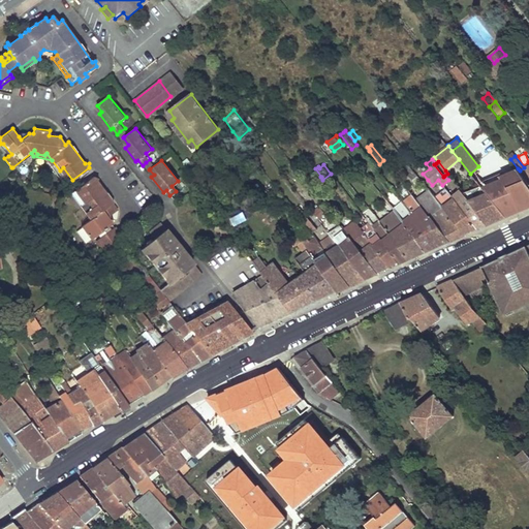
[(410,165),(408,167),(405,168),(412,178),(417,175),(410,165)]
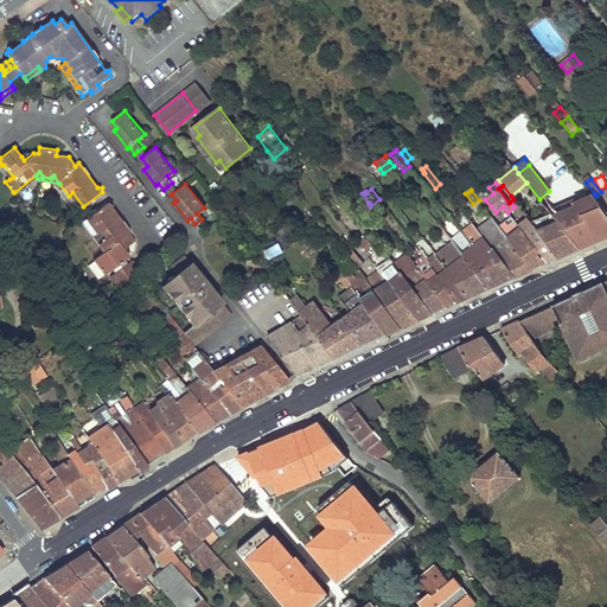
[(83,206),(72,192),(69,196),(68,196),(78,210),(83,206)]
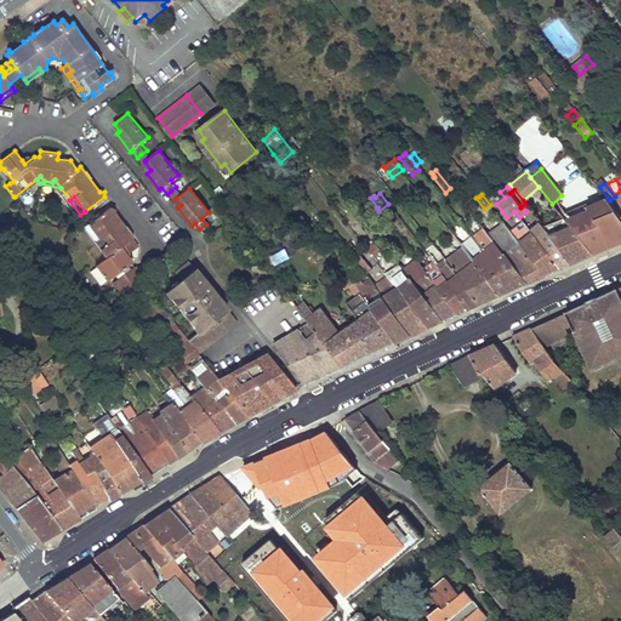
[(590,208),(563,217),(569,226),(592,254),(614,244),(620,241),(620,214),(616,208),(614,204),(610,200),(607,197),(587,205),(590,208)]
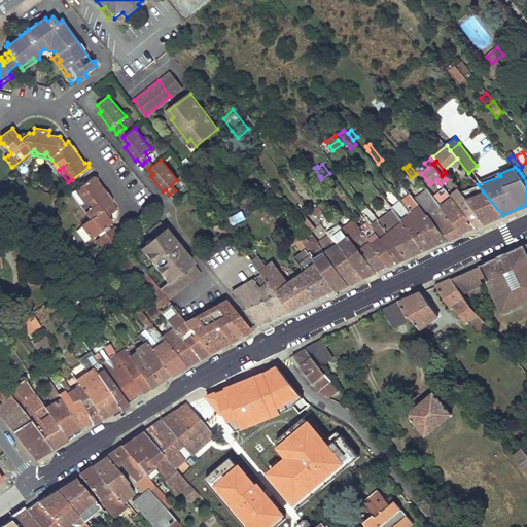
[(335,180),(329,173),(321,179),(326,186),(335,180)]
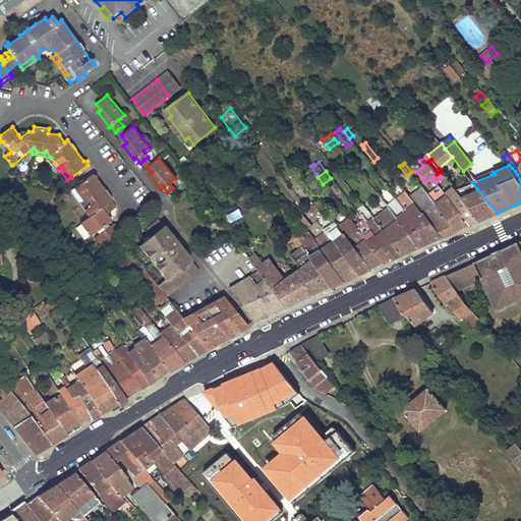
[(111,221),(111,219),(111,216),(108,216),(106,213),(102,207),(112,198),(97,177),(97,175),(93,174),(74,189),(82,199),(79,203),(90,216),(80,223),(82,225),(90,234),(91,236),(111,221)]
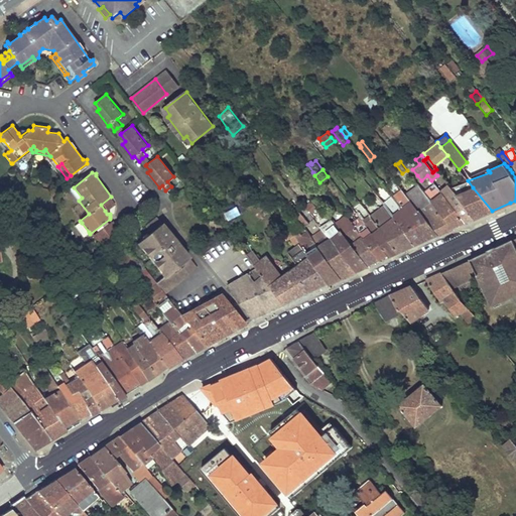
[(467,179),(453,189),(457,195),(460,194),(462,196),(473,187),(468,180),(467,179)]
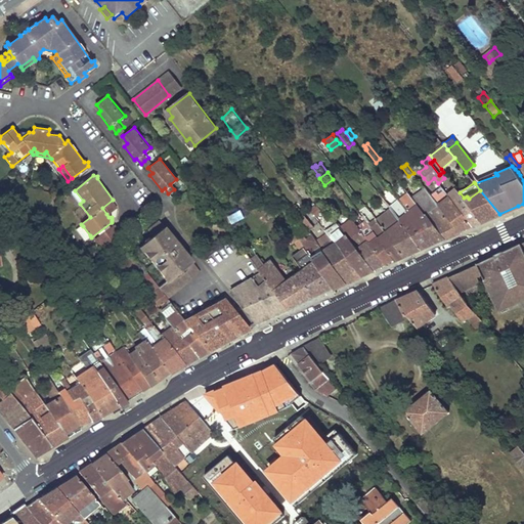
[(416,194),(409,187),(406,190),(410,195),(412,198),(416,194)]
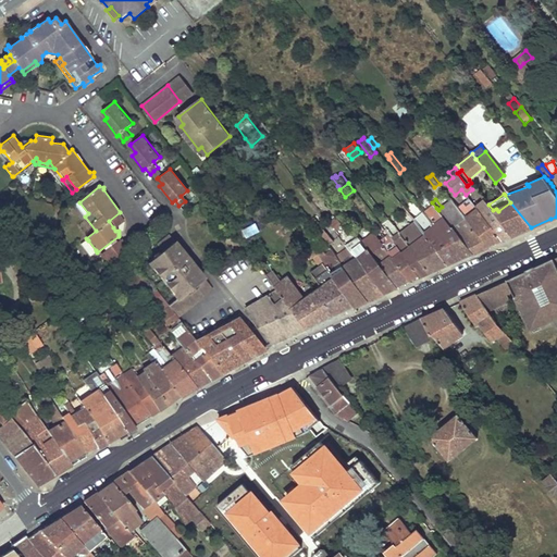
[(473,254),(490,246),(467,218),(458,207),(453,199),(442,207),(438,210),(472,252),(473,254)]
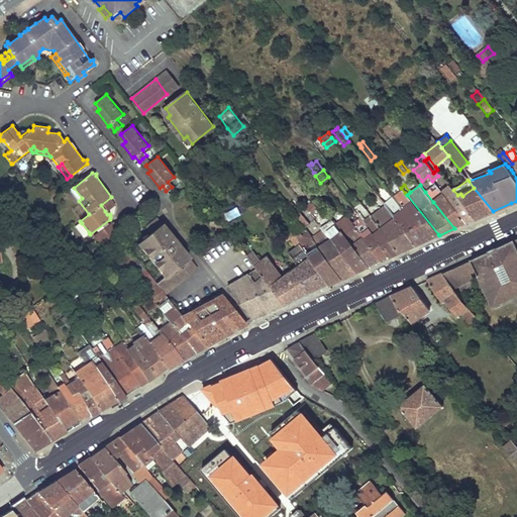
[(441,192),(435,185),(425,192),(433,202),(443,195),(441,192)]
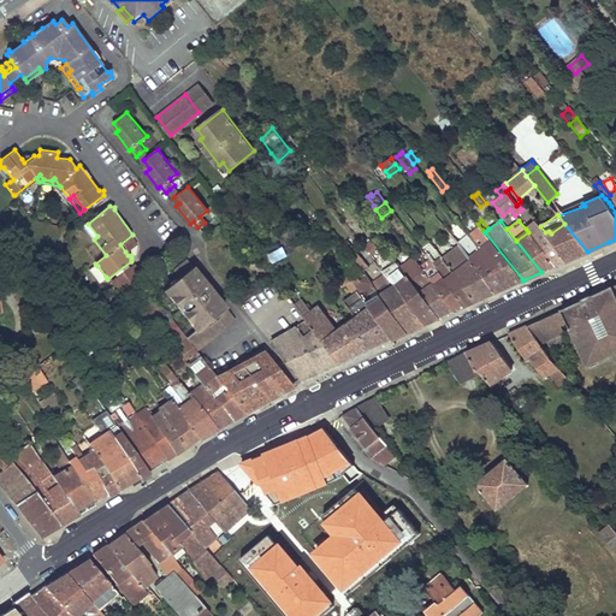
[(314,227),(309,221),(303,225),(309,232),(314,227)]
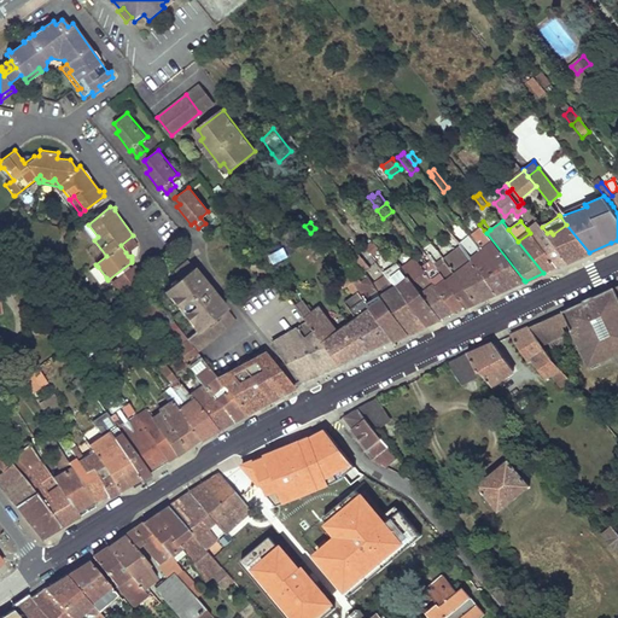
[(567,262),(547,233),(542,227),(538,222),(528,229),(530,233),(557,267),(567,262)]
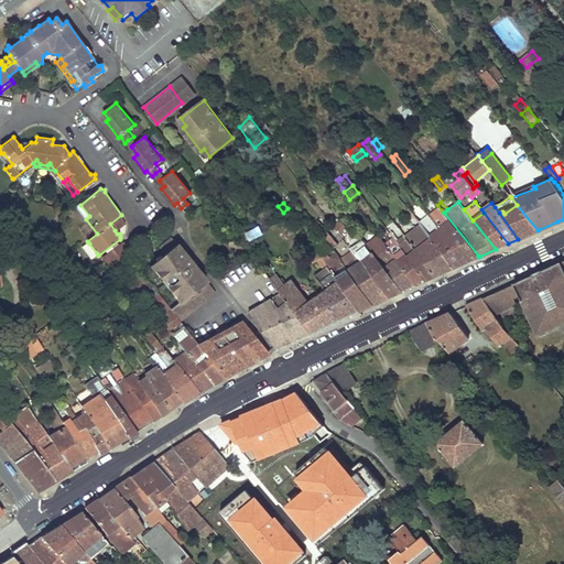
[(89,216),(80,205),(77,208),(86,219),(89,216)]
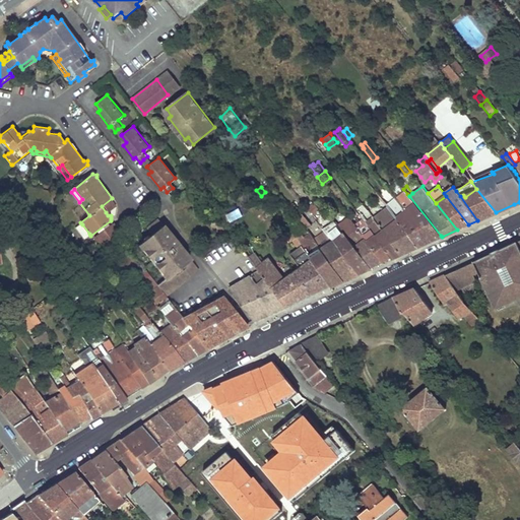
[(463,195),(460,196),(477,220),(496,212),(476,189),(465,197),(463,195)]
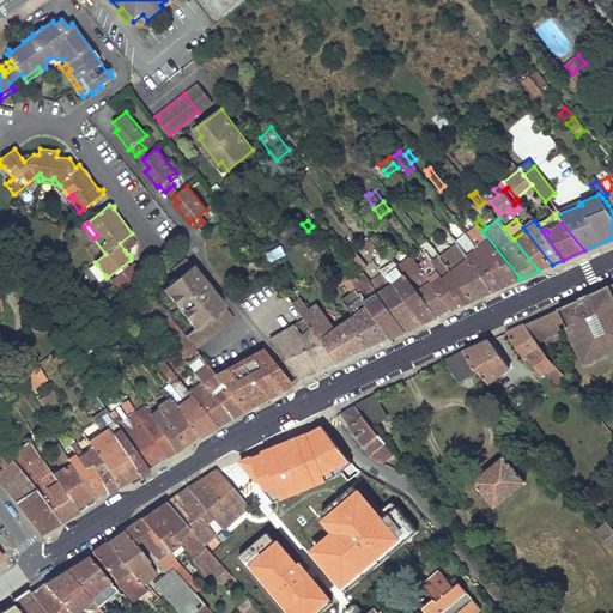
[(484,244),(478,249),(480,252),(507,284),(520,278),(483,231),(480,229),(474,234),(477,237),(478,235),(484,244)]
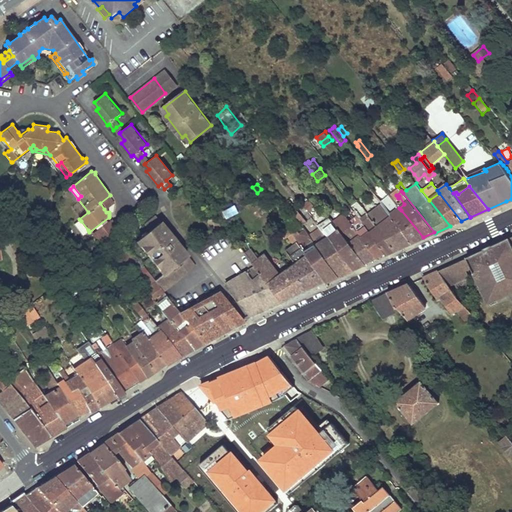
[(461,221),(439,193),(429,200),(450,226),(461,221)]
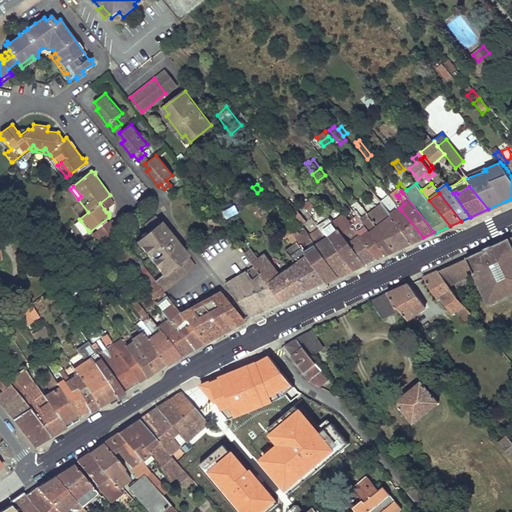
[(110,195),(100,203),(104,209),(115,201),(110,195)]
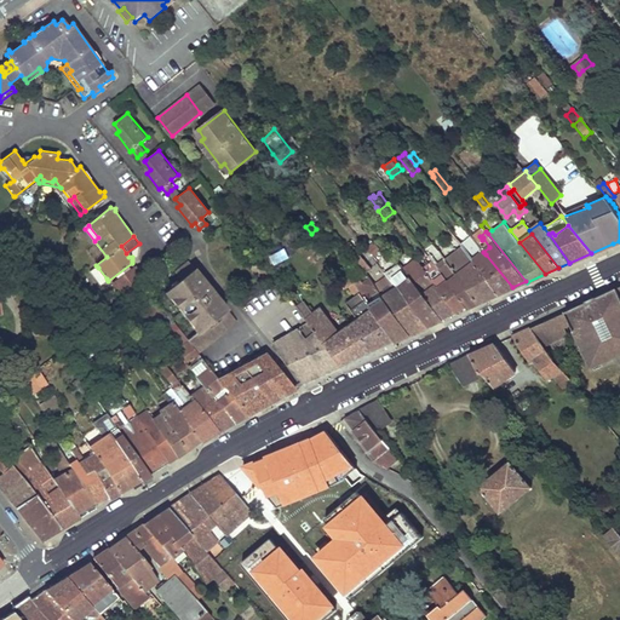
[(483,252),(472,237),(461,246),(464,248),(498,294),(512,287),(486,254),(483,252)]
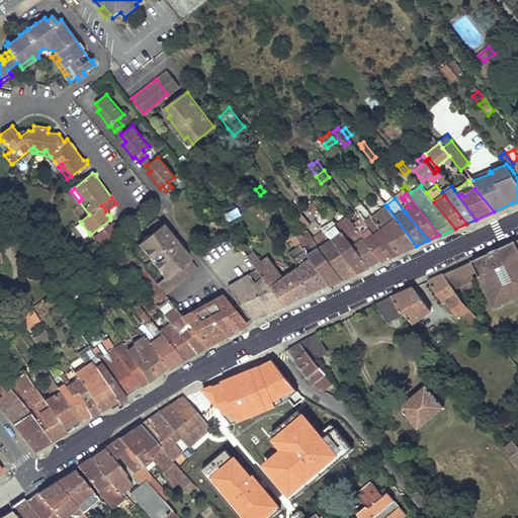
[(305,229),(309,226),(291,203),(288,206),(305,229)]
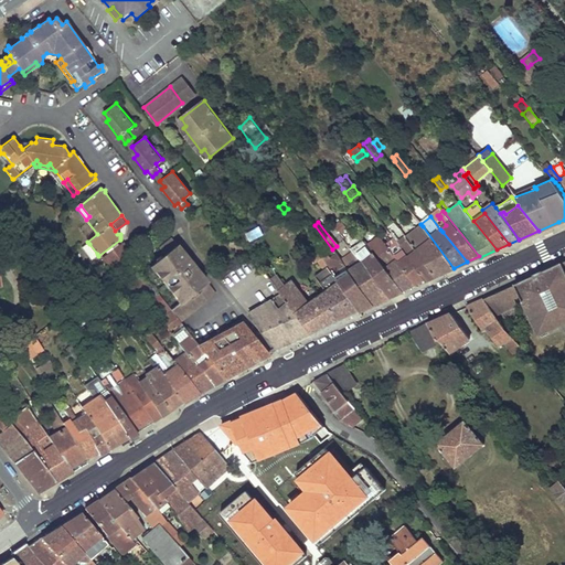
[(340,234),(347,228),(341,222),(334,227),(340,234)]
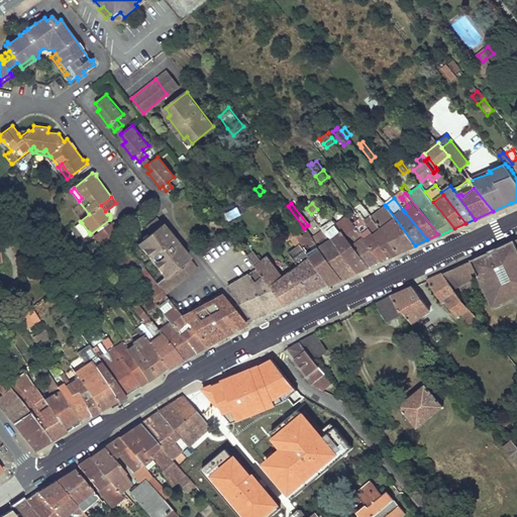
[(372,217),(373,220),(399,252),(415,245),(387,207),(384,209),(372,217)]
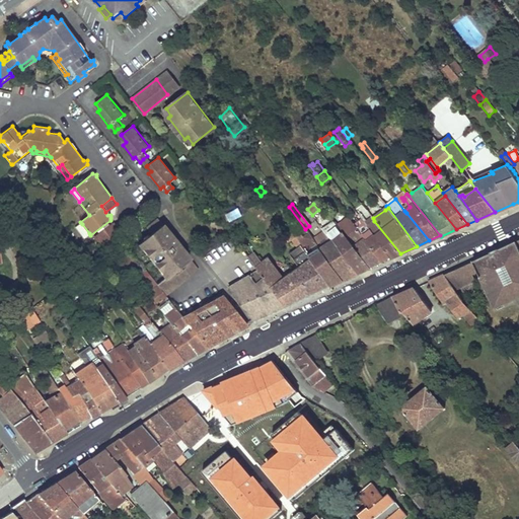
[(230,223),(241,216),(237,209),(225,215),(230,223)]
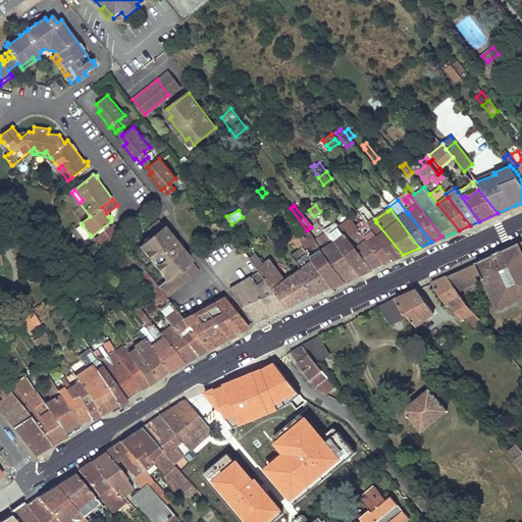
[(368,226),(369,227),(376,222),(375,219),(374,218),(366,223),(359,229),(361,232),(368,226)]
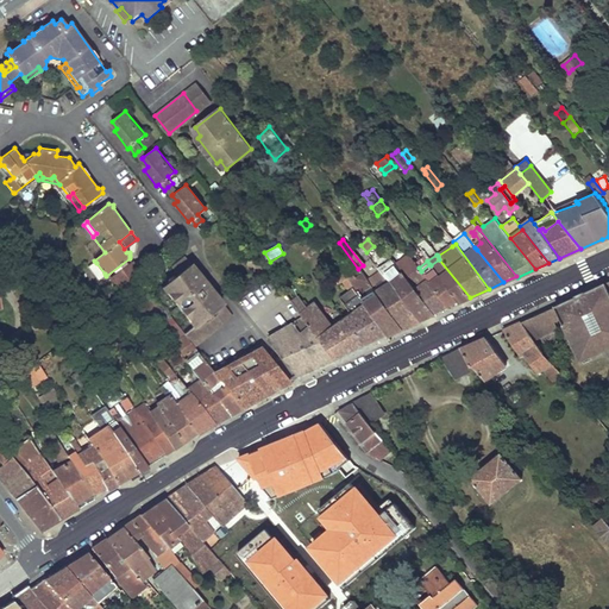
[(421,271),(419,268),(409,256),(402,262),(406,265),(400,270),(434,313),(447,306),(421,271)]
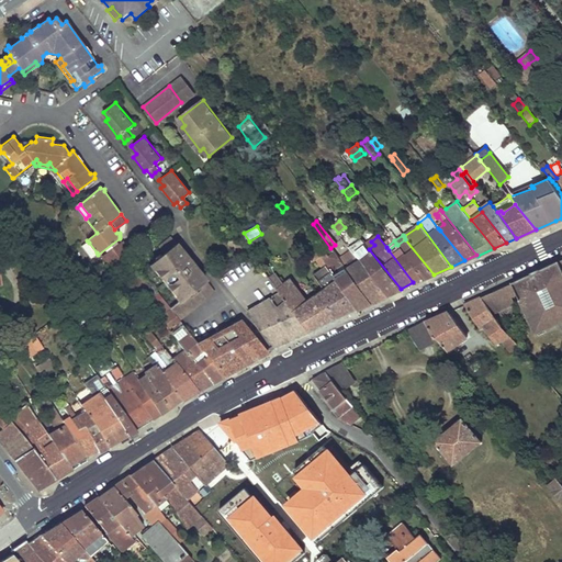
[(225,240),(229,250),(237,261),(245,255),(232,237),(225,240)]
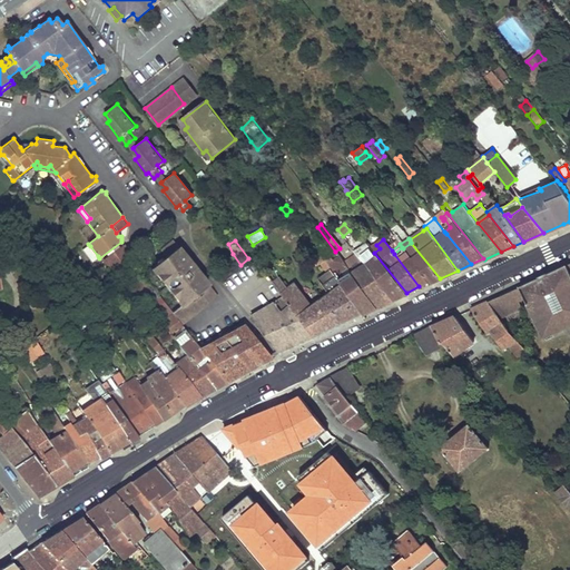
[(411,243),(403,248),(429,282),(430,284),(440,278),(411,243)]
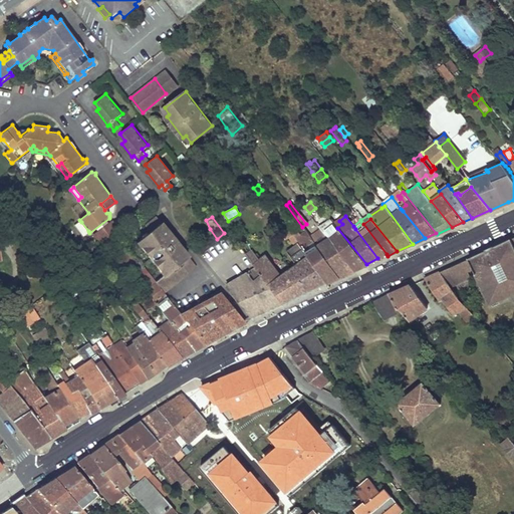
[(197,268),(157,220),(147,228),(152,234),(142,242),(148,249),(144,252),(157,268),(161,265),(167,272),(163,275),(155,282),(165,294),(197,268)]
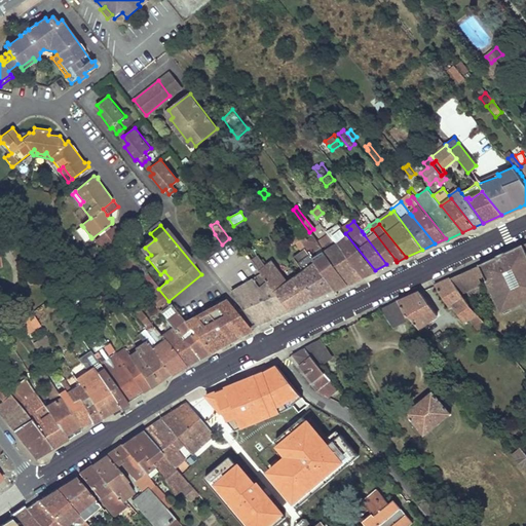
[(330,234),(337,245),(362,277),(366,275),(375,270),(345,233),(343,229),(339,225),(328,232),(330,234)]
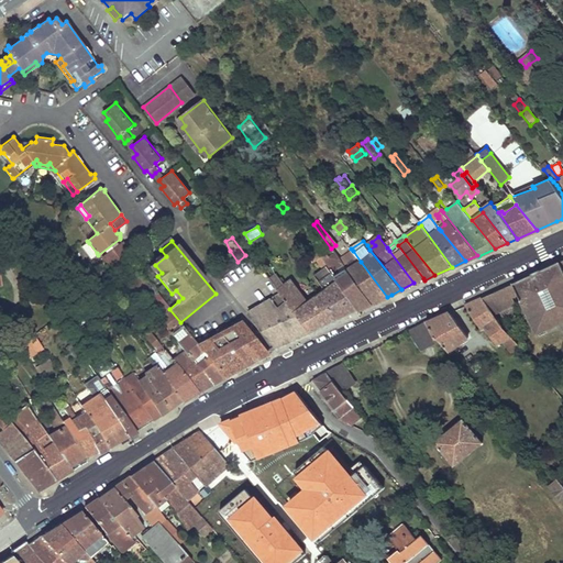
[(83,246),(91,257),(97,253),(89,243),(83,246)]
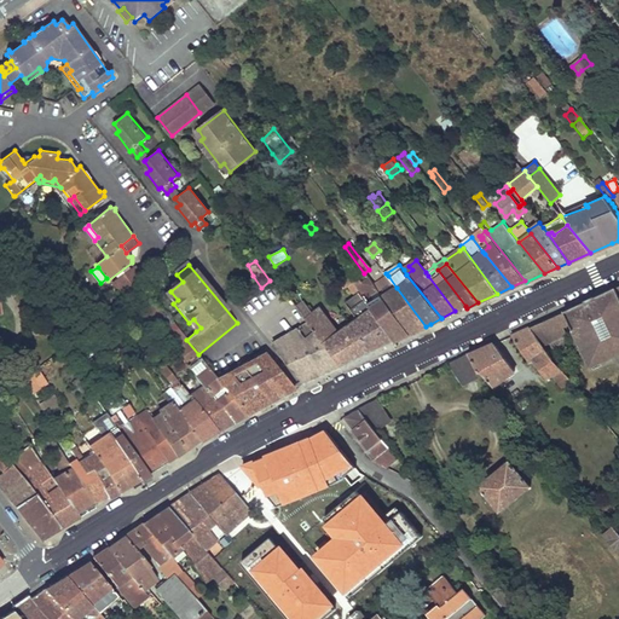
[(136,267),(115,283),(121,291),(142,276),(136,267)]
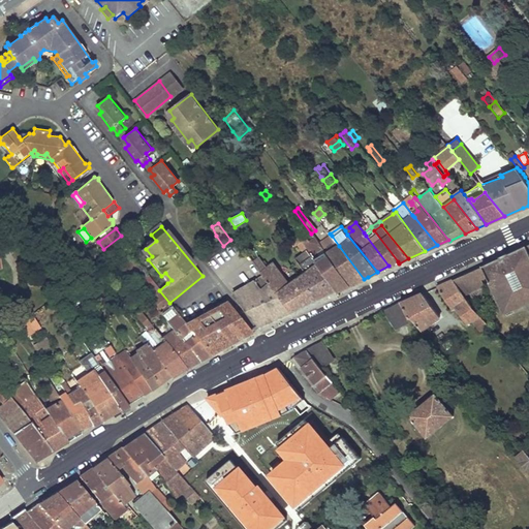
[(373,229),(366,236),(389,266),(390,267),(398,261),(374,230),(373,229)]
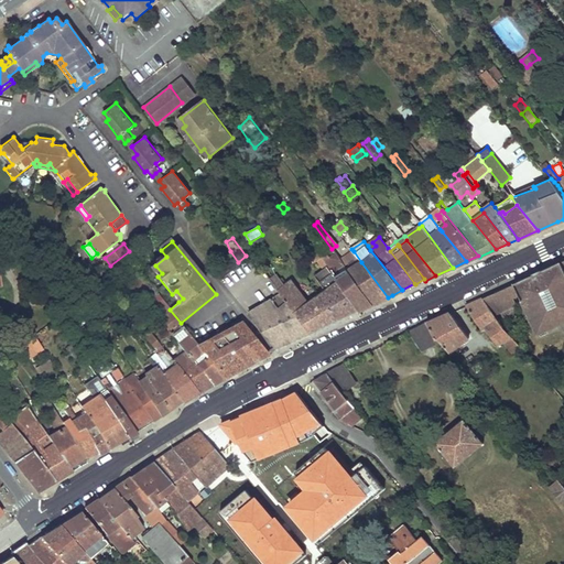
[(354,251),(340,260),(346,267),(348,270),(348,271),(361,262),(354,251)]
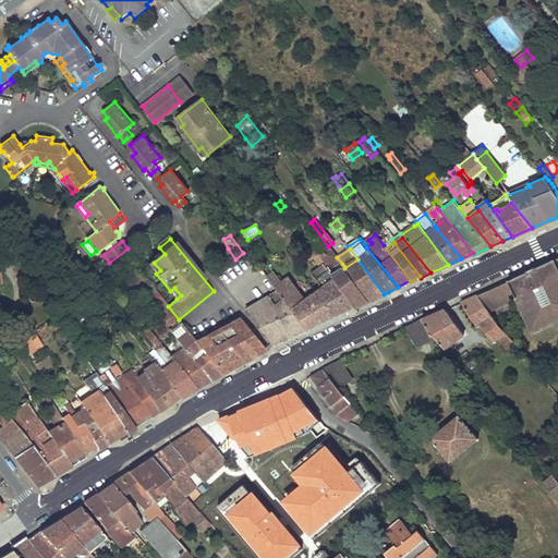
[(311,250),(310,252),(307,253),(313,259),(316,256),(311,250)]
